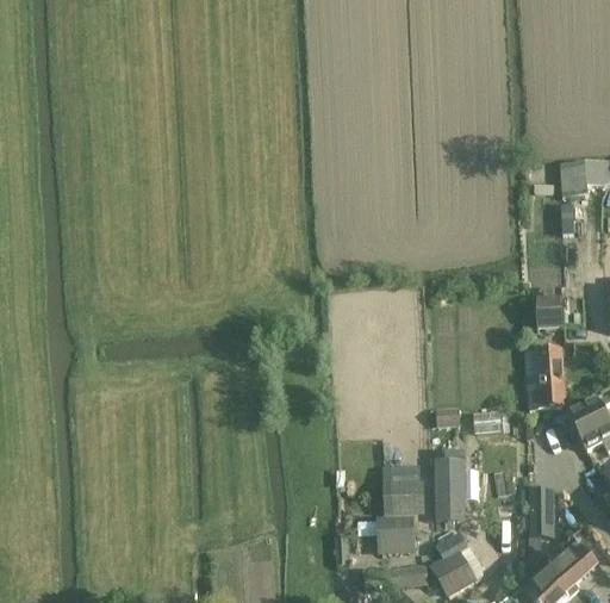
[(573,203),(560,204),(561,234),(574,232),(573,203)]
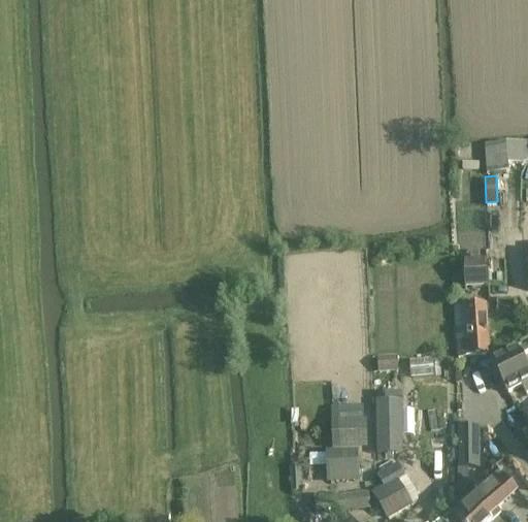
[(484,265),(484,256),(464,257),(466,284),(488,283),(487,265),(484,265)]
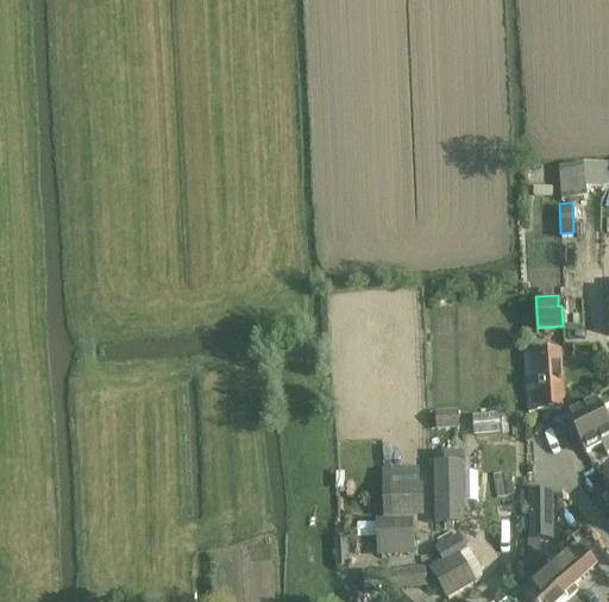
[(562,363),(560,346),(525,349),(529,407),(565,405),(562,363)]
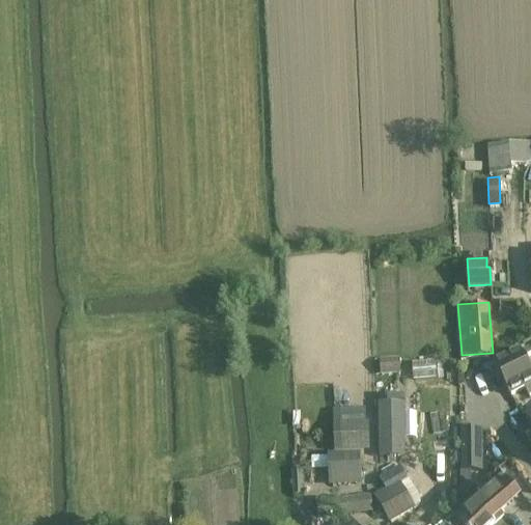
[(530,349),(529,344),(496,361),(511,390),(525,383),(530,392),(530,391),(530,365),(529,367),(523,355),(530,350),(530,349)]
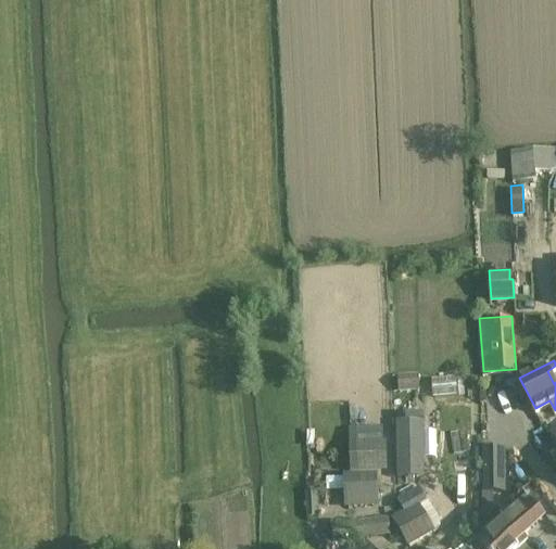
[(419,386),(418,370),(397,371),(399,387),(419,386)]
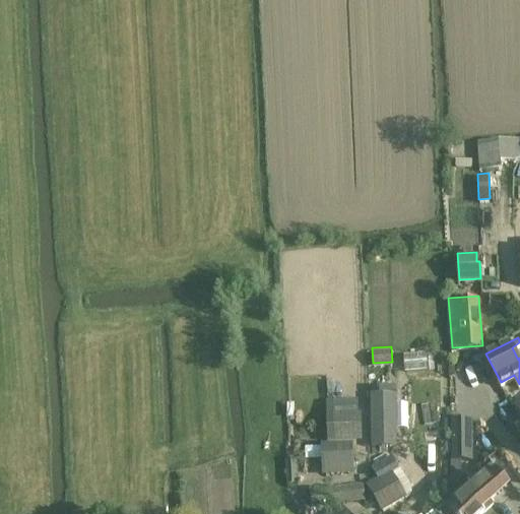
[(428,366),(426,348),(403,351),(404,369),(428,366)]
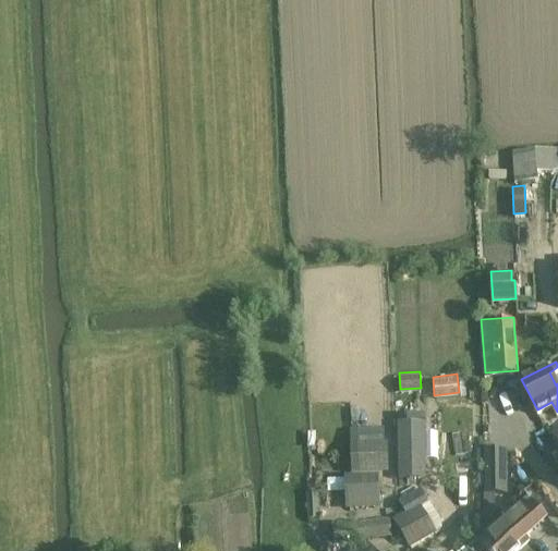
[(407,419),(397,419),(398,476),(426,475),(425,418),(407,419)]
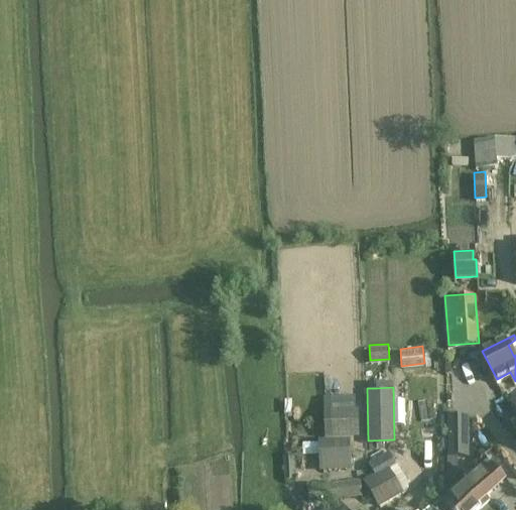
[(360,434),(358,392),(330,393),(332,434),(347,435),(360,434)]
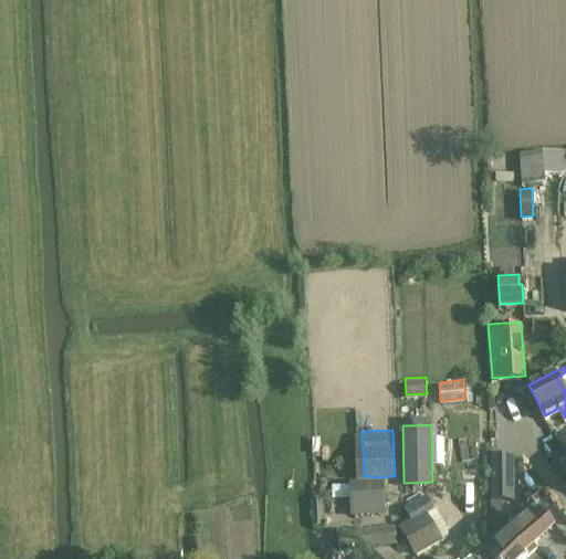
[(513,452),(490,451),(489,495),(512,495),(513,452)]
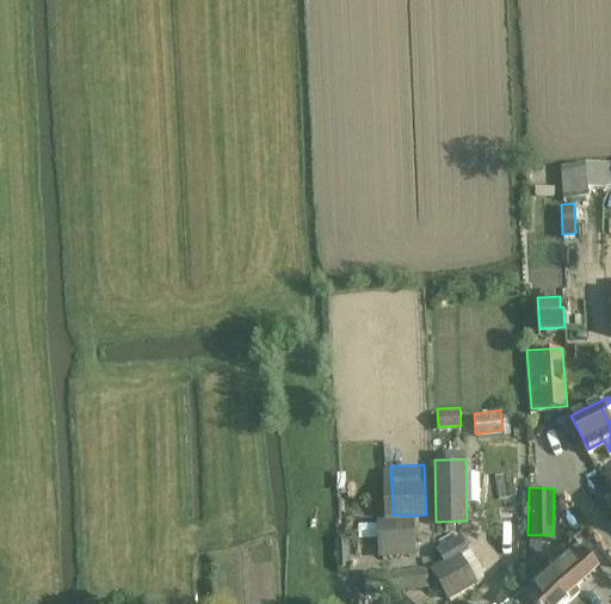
[(412,540),(411,516),(393,515),(392,515),(384,516),(387,542),(412,540)]
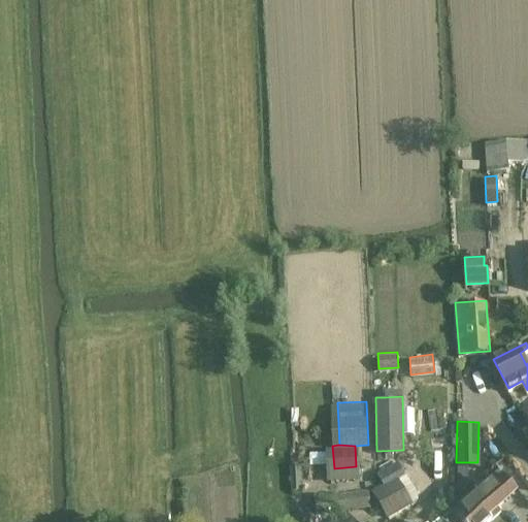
[(397,459),(376,471),(384,484),(396,477),(405,471),(404,470),(397,459)]
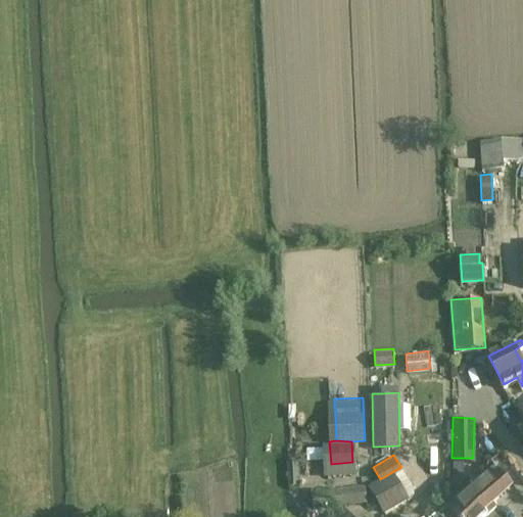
[(297,458),(287,459),(289,483),(298,483),(297,458)]
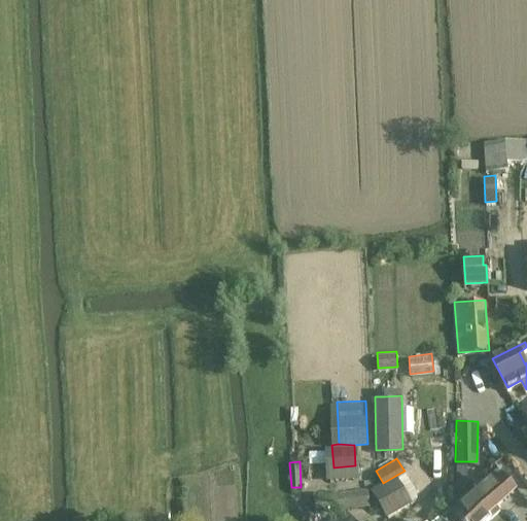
[(467,464),(456,464),(456,487),(467,487),(467,464)]
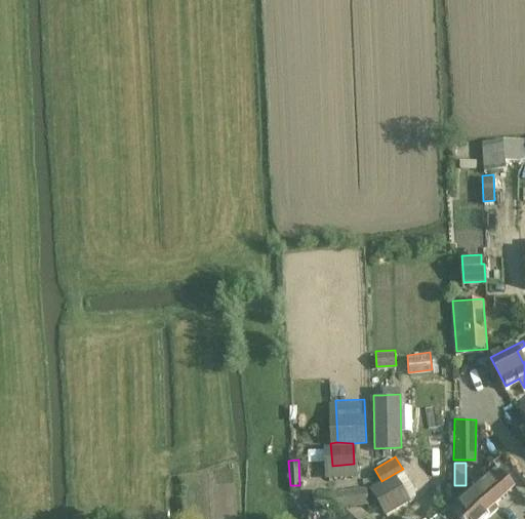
[(513,485),(498,469),(477,488),(472,483),(453,501),(456,504),(453,507),(463,518),(483,518),(497,507),(493,502),(513,485)]
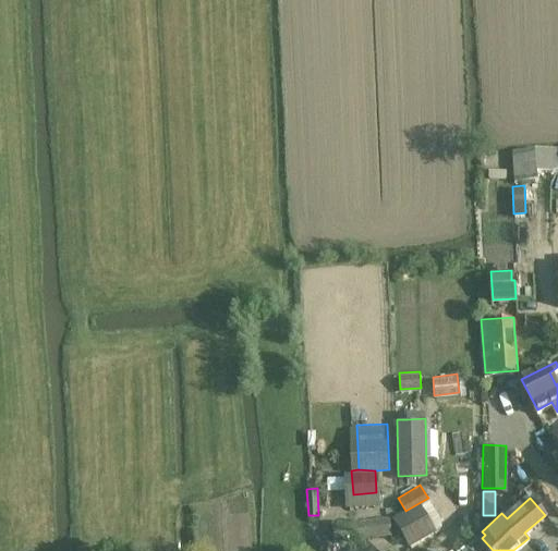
[(404,512),(395,516),(409,540),(433,527),(420,506),(419,503),(405,511),(404,512)]
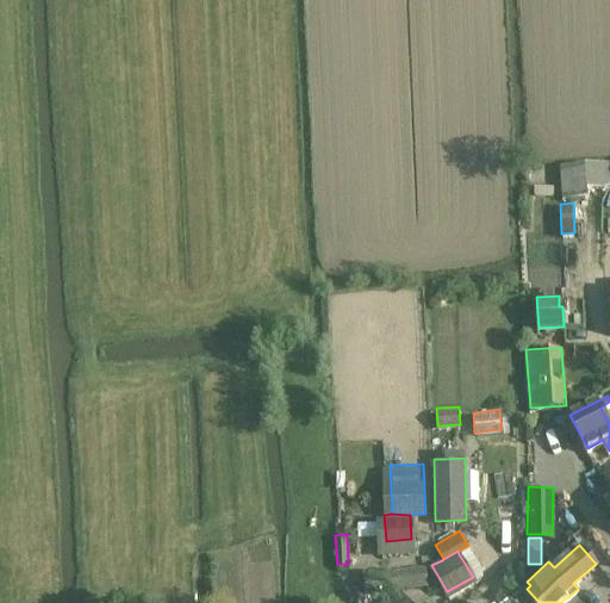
[(363,572),(365,586),(385,584),(385,589),(429,583),(425,564),(363,572)]
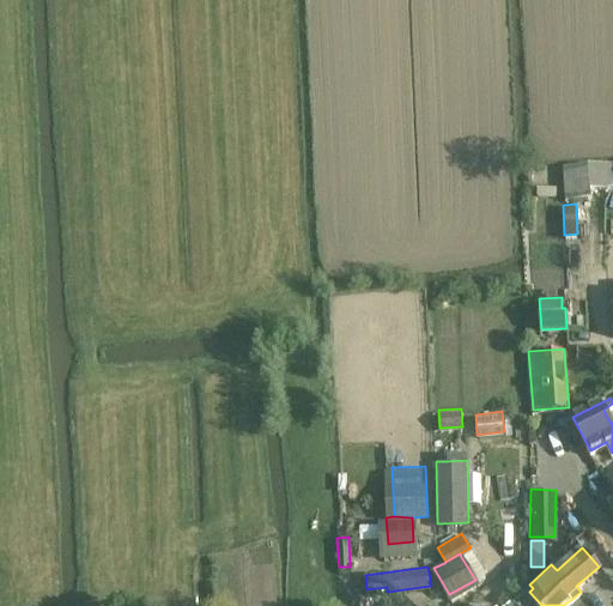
[(366,605),(365,594),(353,594),(353,605),(366,605)]
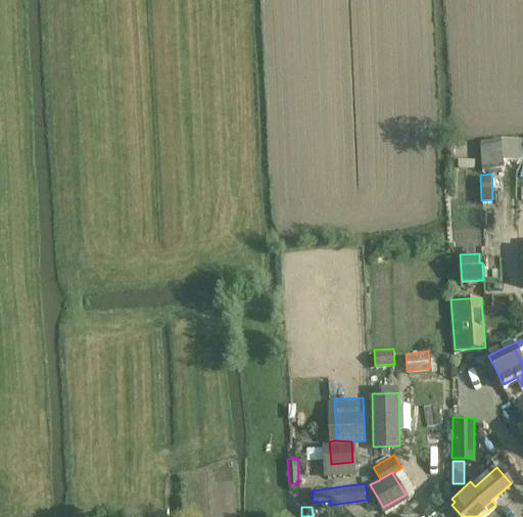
[(351,516),(345,508),(334,516),(351,516)]
